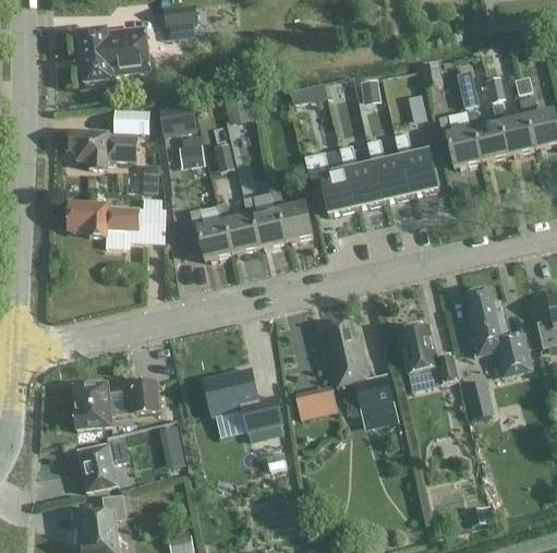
[(195,37),(192,7),(161,10),(166,40),(195,37)]
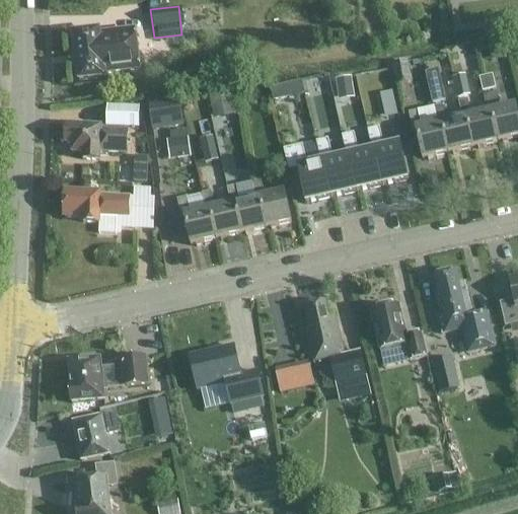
[(139,66),(134,26),(99,30),(98,26),(73,29),(79,77),(104,74),(104,70),(139,66)]
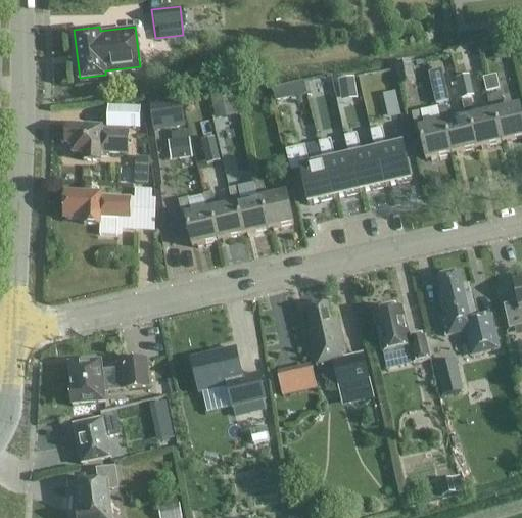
[(414,78),(410,57),(393,60),(398,82),(414,78)]
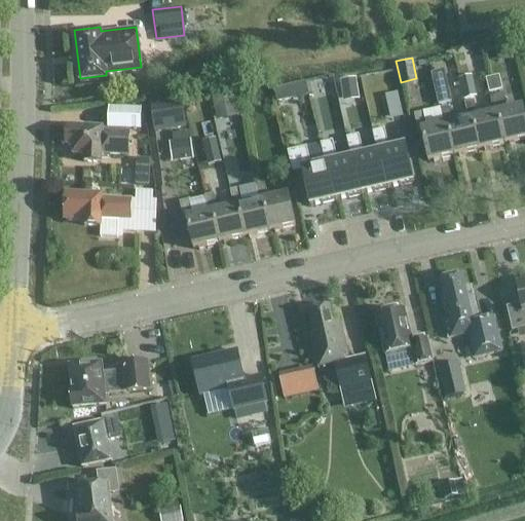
[(469,72),(458,74),(463,95),(474,92),(469,72)]
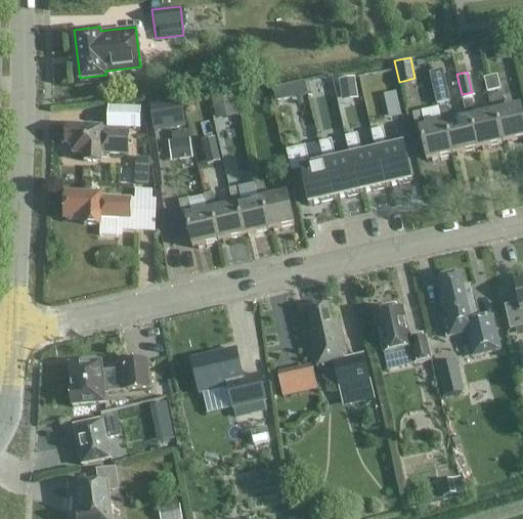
[(483,75),(486,89),(499,86),(496,72),(483,75)]
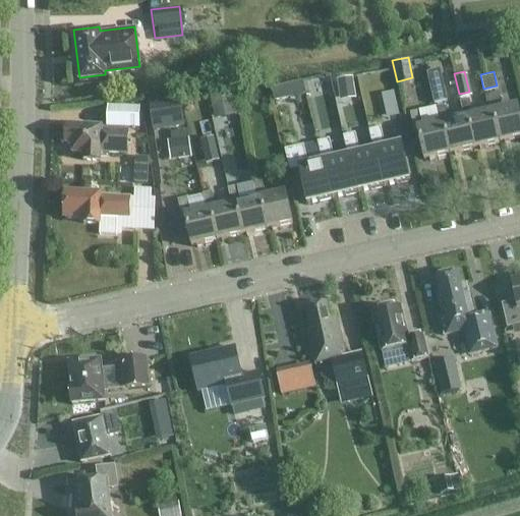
[(336,76),(338,92),(354,89),(352,74),(336,76)]
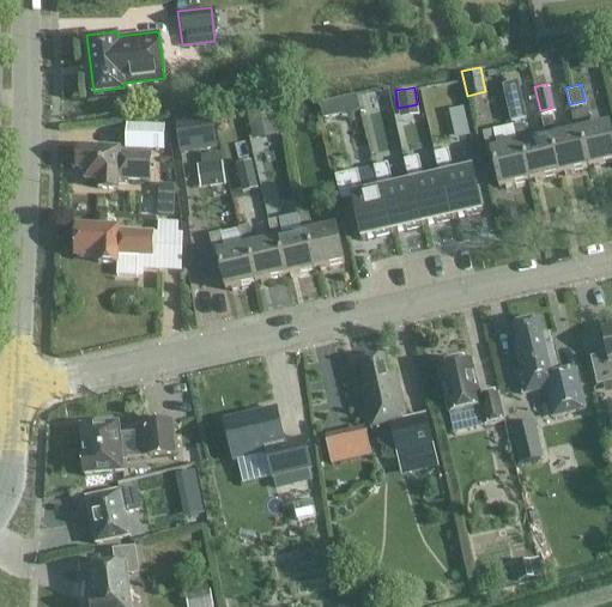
[(506,98),(509,119),(522,115),(517,96),(506,98)]
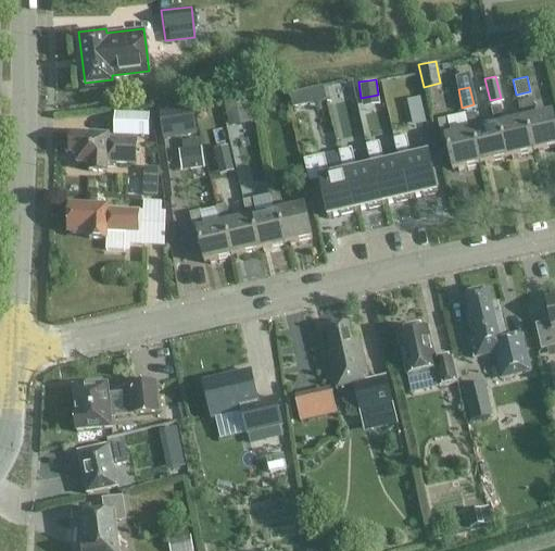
[(306,88),(289,91),(292,104),(310,100),(306,89),(306,88)]
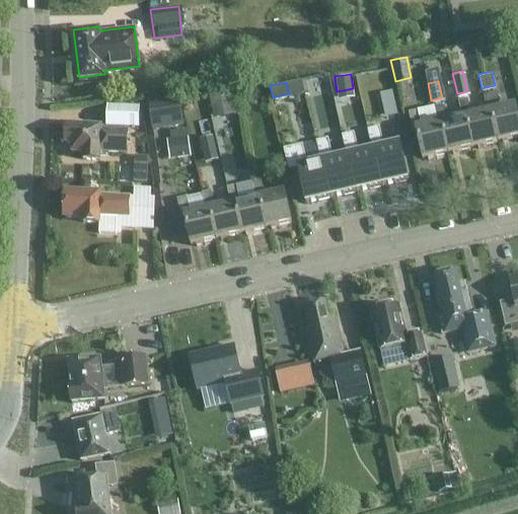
[(208,91),(213,116),(235,111),(229,86),(208,91)]
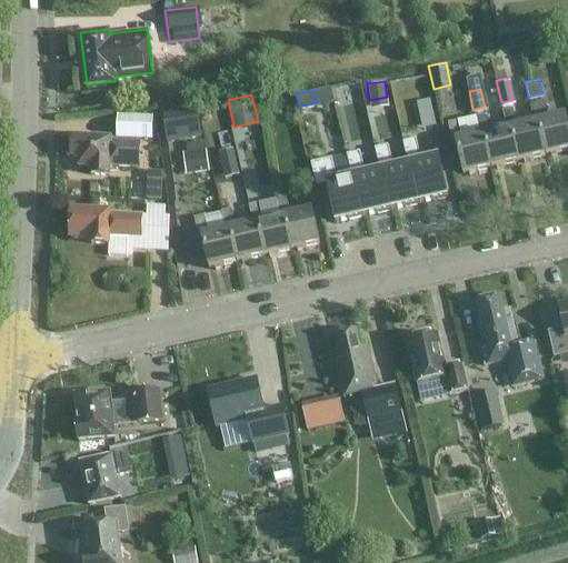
[(429,96),(416,99),(419,112),(432,109),(429,96)]
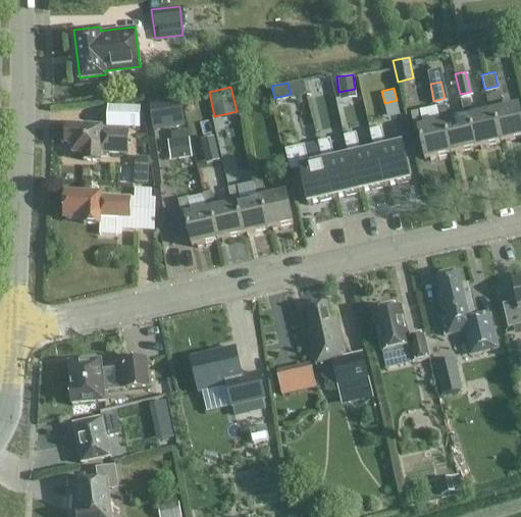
[(492,108),(500,139),(520,134),(520,113),(519,103),(503,106),(499,90),(486,93),(489,109),(492,108)]
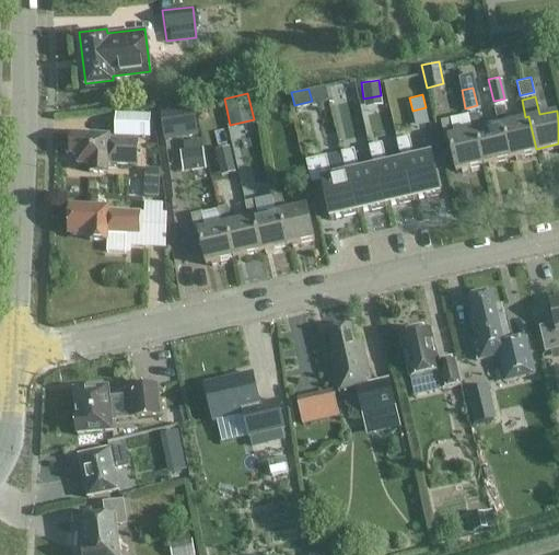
[(194,103),(161,107),(165,134),(197,129),(194,103)]
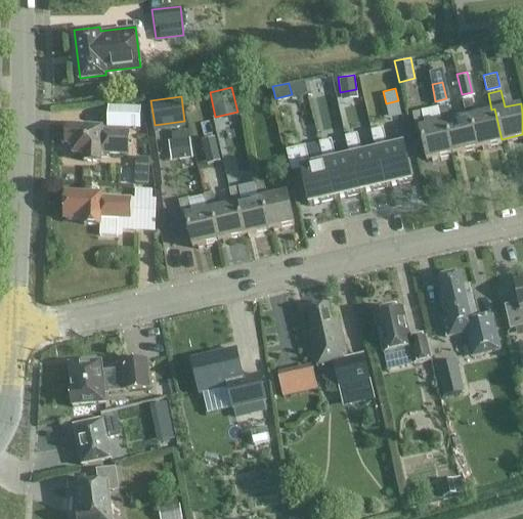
[(494,109),(491,110),(475,113),(472,96),(463,98),(466,115),(470,115),(477,145),(502,139),(494,109)]
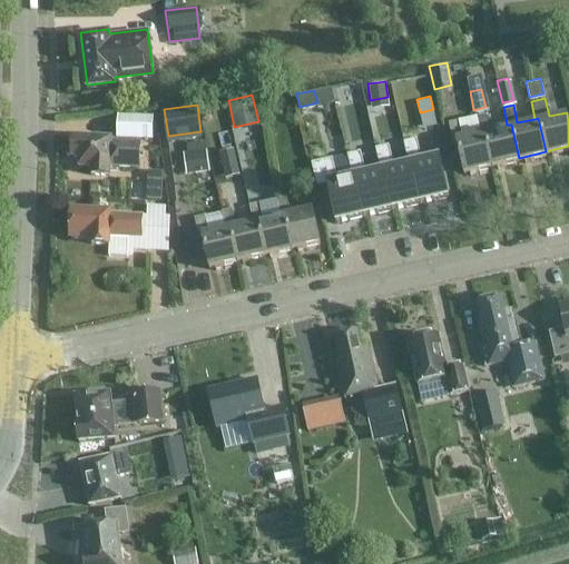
[(511,125),(507,125),(490,129),(486,111),(476,114),(480,131),(483,130),(491,165),(519,158),(511,125)]
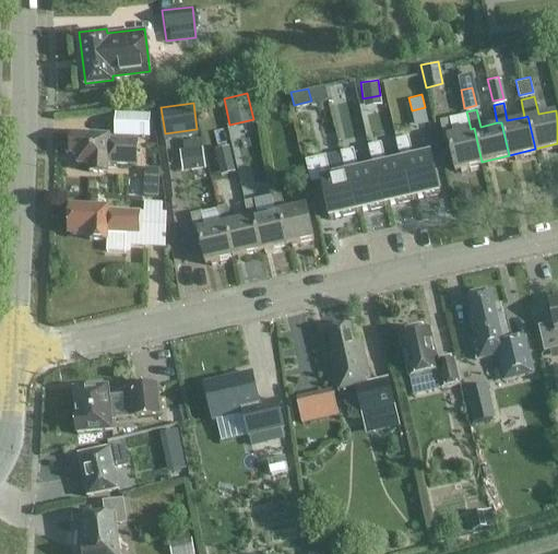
[(474,128),(471,129),(453,132),(450,115),(440,118),(443,137),(447,136),(454,167),(482,162),(474,128)]
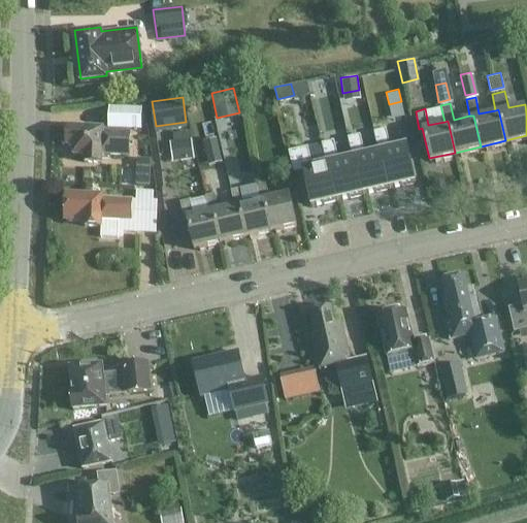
[(106,124),(137,125),(137,110),(107,109),(106,124)]
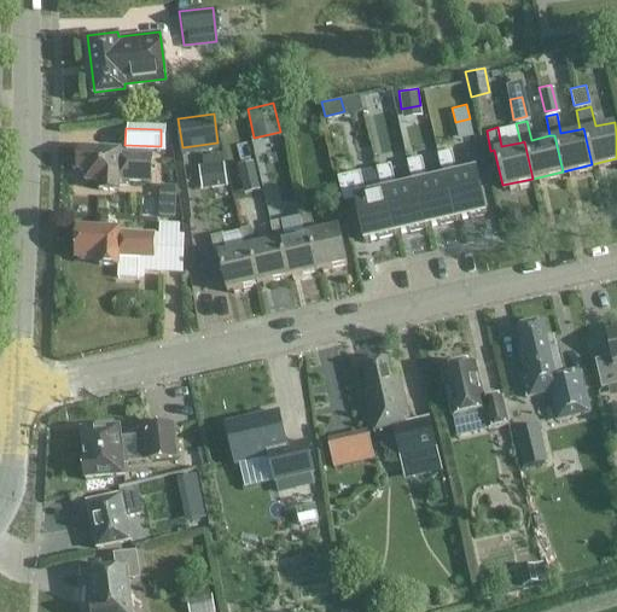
[(120,146),(79,144),(77,167),(85,167),(85,178),(98,179),(97,186),(118,186),(118,176),(150,178),(151,151),(120,150),(120,146)]
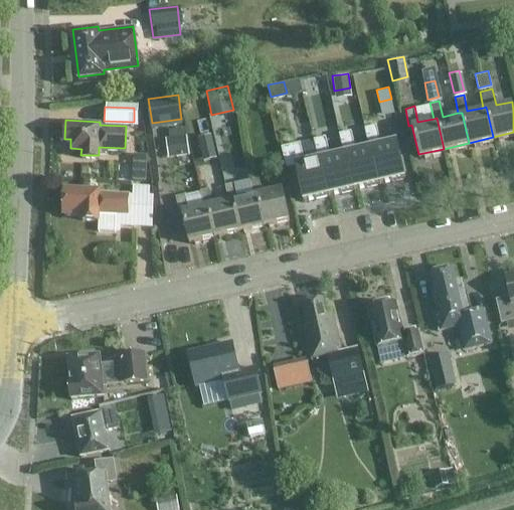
[(376,123),(364,126),(368,146),(371,145),(379,181),(404,175),(396,139),(380,143),(376,123)]
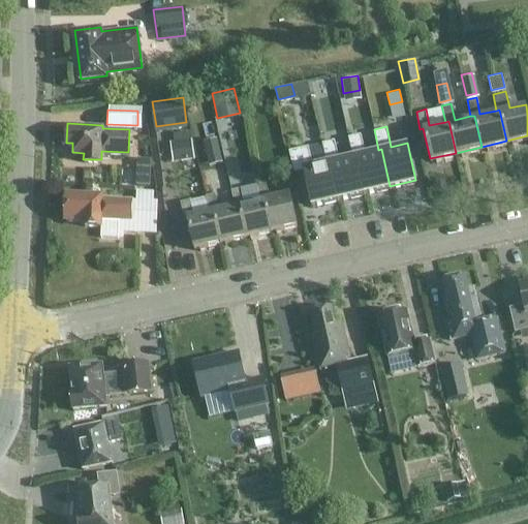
[(360,132),(347,135),(352,156),(354,155),(364,192),(390,186),(381,149),(378,150),(365,153),(360,132)]
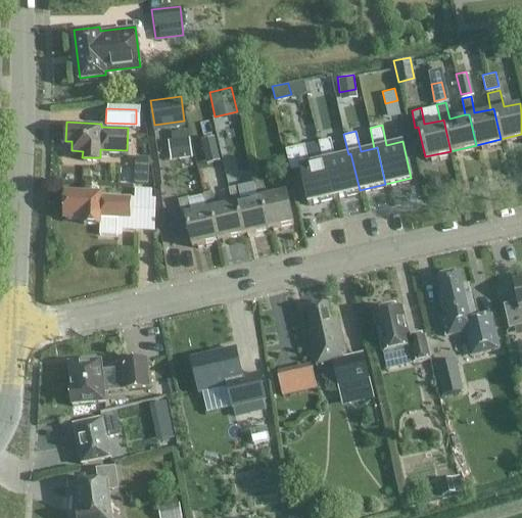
[(214,133),(200,137),(206,161),(221,157),(214,133)]
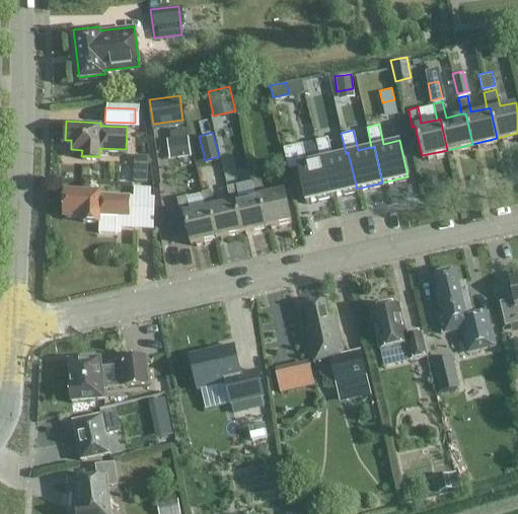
[(173,136),(175,154),(189,152),(187,134),(173,136)]
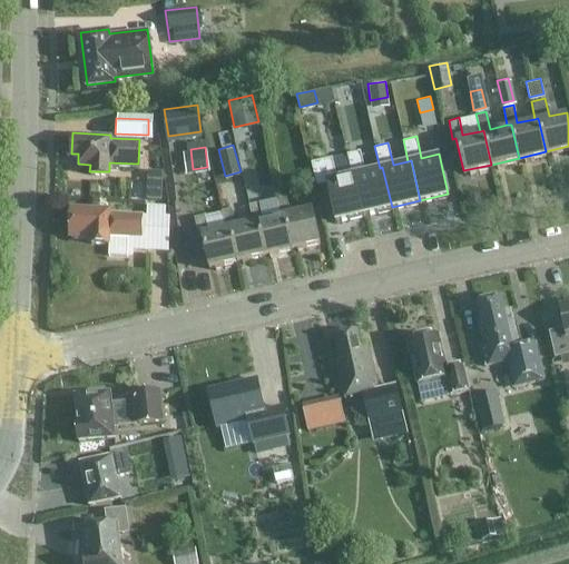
[(360,149),(346,151),(352,174),(354,174),(363,214),(392,207),(382,167),(380,168),(365,171),(360,149)]
